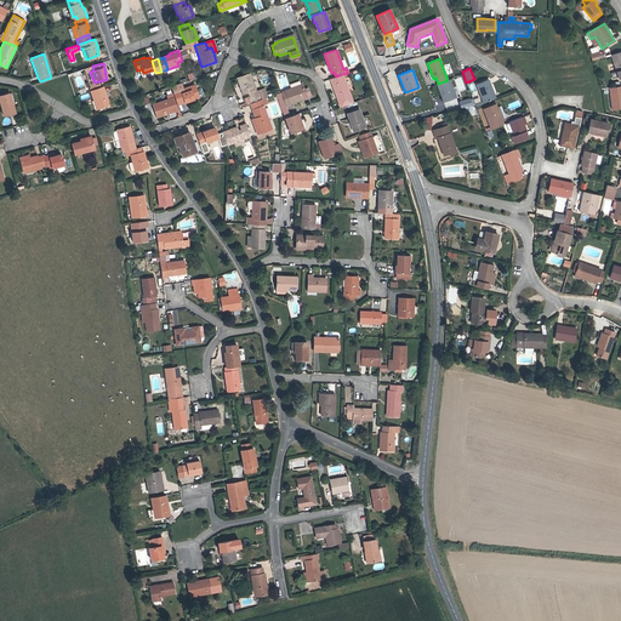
[(243,93),(249,92),(255,90),(250,73),(245,74),(238,78),(243,93)]
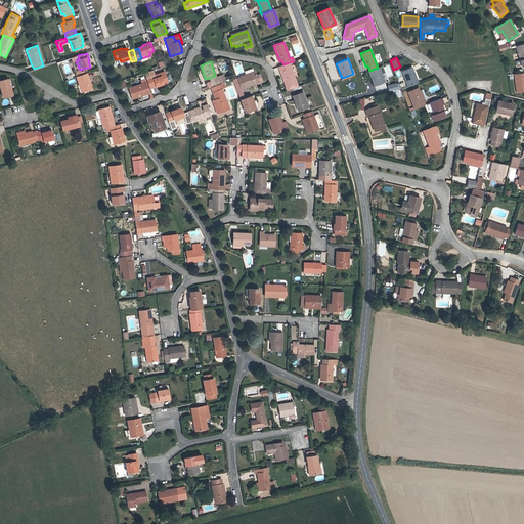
[(278,67),(287,87),(297,84),(289,62),(284,64),(278,67)]
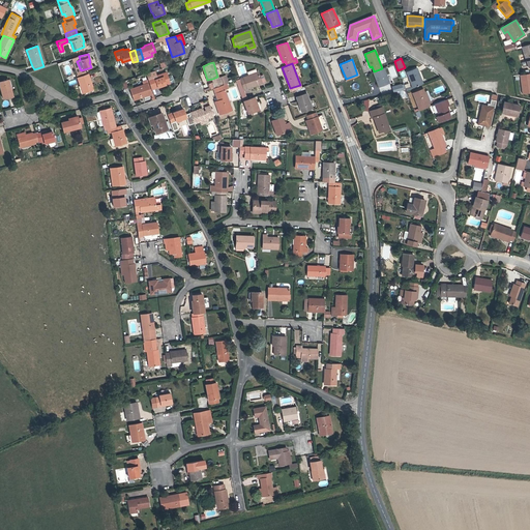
[(374,71),(373,71),(379,87),(389,83),(383,67),(382,68),(374,71)]
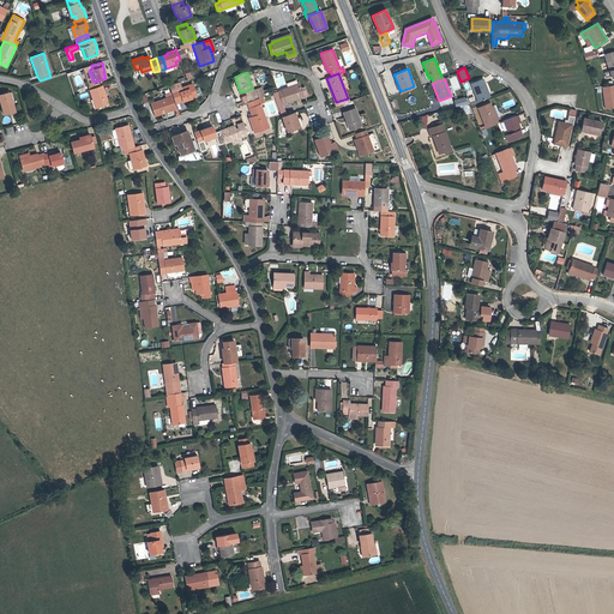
[(471,84),(479,101),(489,97),(483,79),(471,84)]
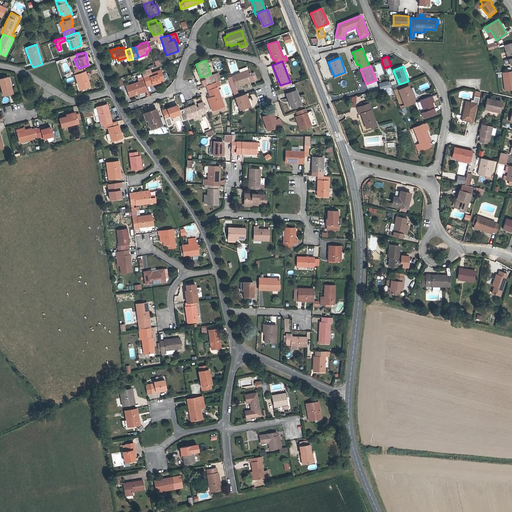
[(141,71),(143,76),(146,86),(164,80),(161,70),(151,73),(149,68),(141,71)]
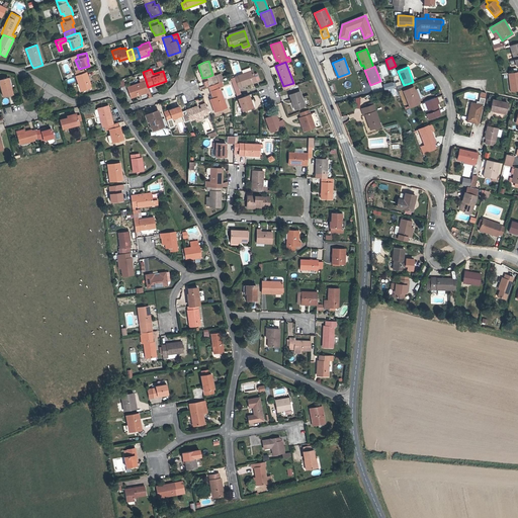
[(252,70),(234,77),(238,86),(238,87),(256,81),(252,70)]
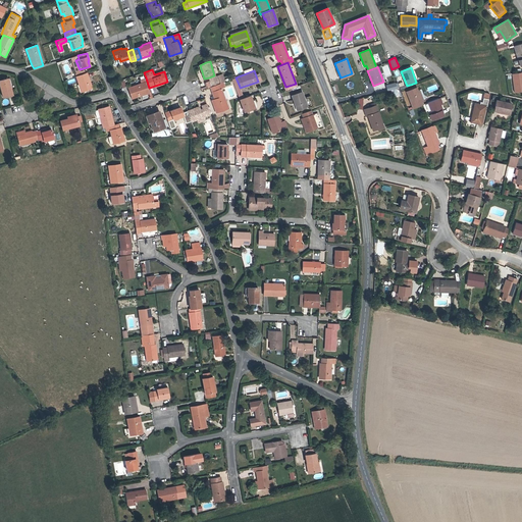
[(521,90),(521,71),(512,73),(515,92),(521,90)]
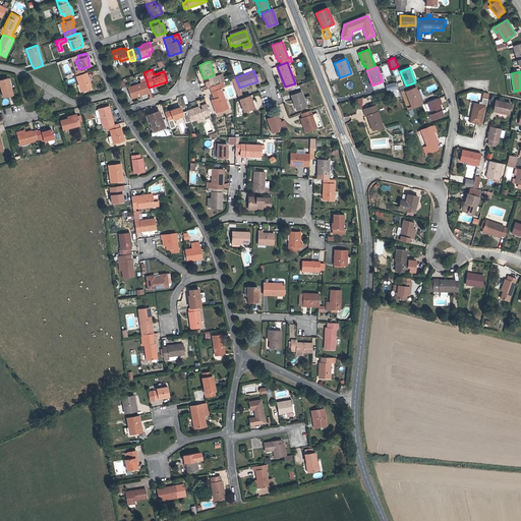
[(87,72),(82,74),(75,76),(81,92),(92,88),(87,72)]
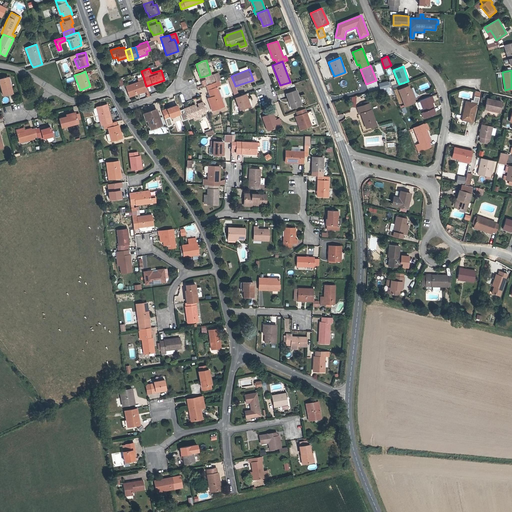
[(219,80),(220,80),(217,73),(211,75),(205,77),(206,80),(208,84),(219,80)]
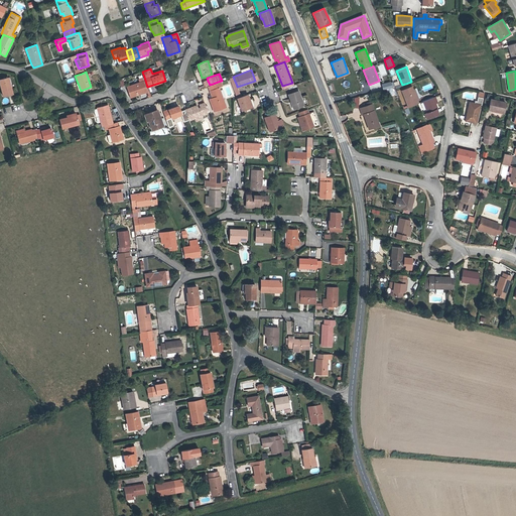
[(0,85),(3,97),(13,94),(8,78),(0,80),(0,85)]
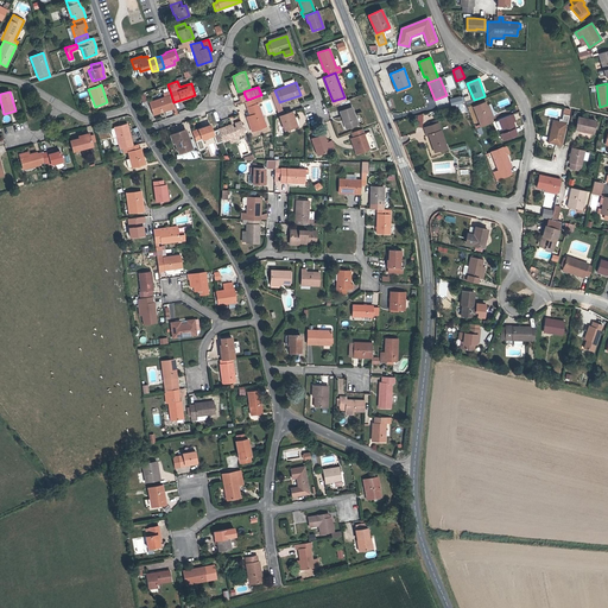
[(170,95),(150,102),(153,114),(173,108),(175,112),(177,111),(175,103),(173,105),(170,95)]
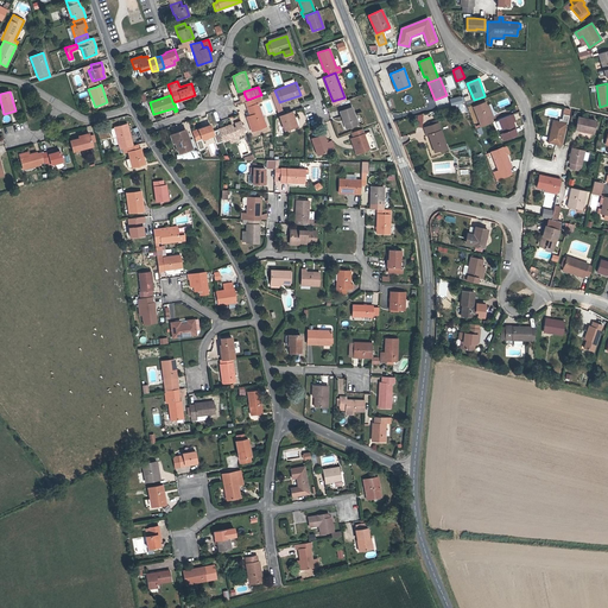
[(246,101),(249,111),(251,115),(247,116),(252,132),(266,127),(258,103),(261,101),(260,95),(247,100),(246,101)]
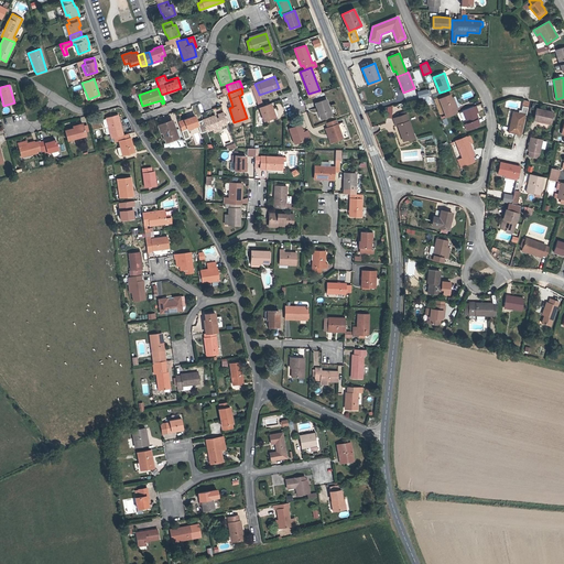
[(429,89),(416,91),(418,98),(423,98),(424,106),(431,105),(429,89)]
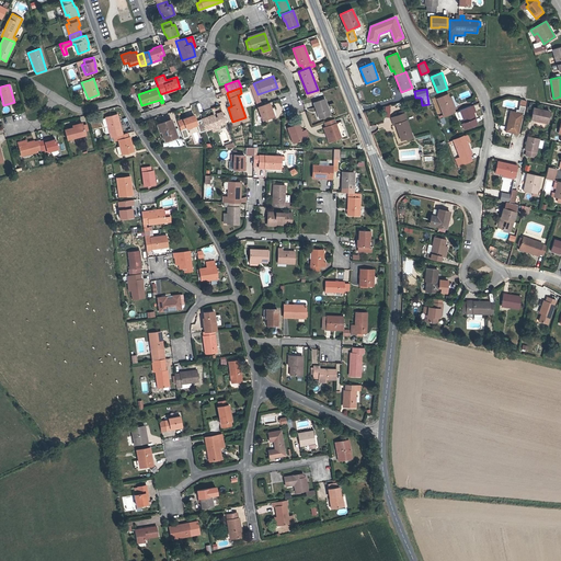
[(454,109),(453,107),(449,96),(448,94),(437,99),(443,115),(444,116),(456,112),(454,109)]
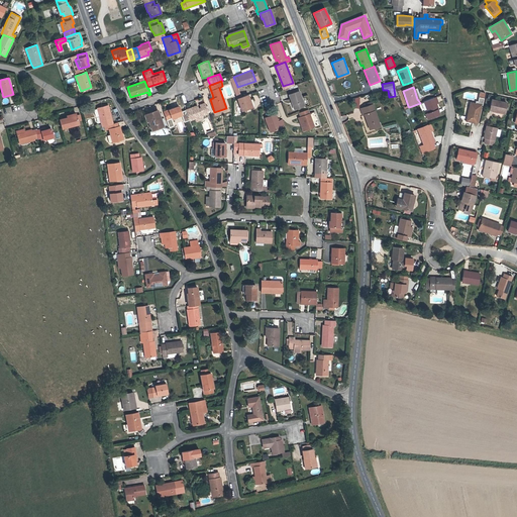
[(294,109),(304,105),(299,91),(289,95),(294,109)]
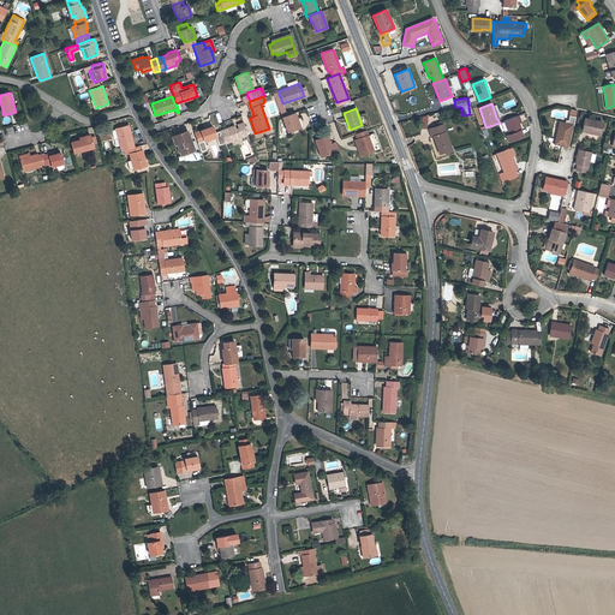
[(300,127),(297,118),(294,113),(287,115),(282,117),(288,132),(300,127)]
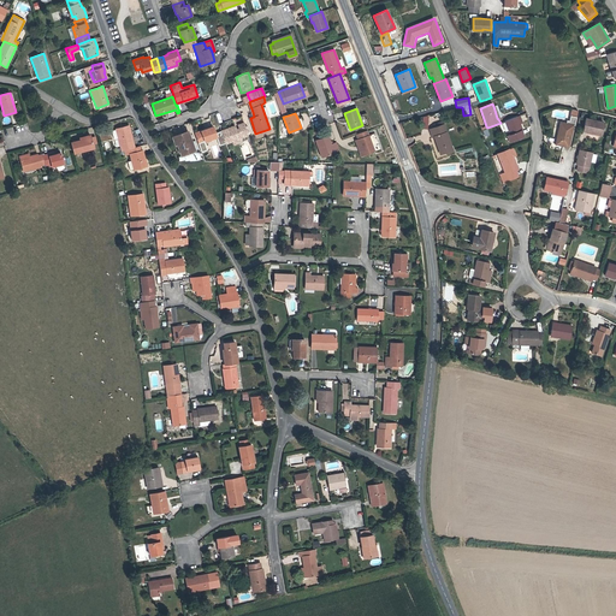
[(507,136),(509,141),(523,135),(521,130),(522,129),(517,116),(505,120),(510,134),(507,136)]
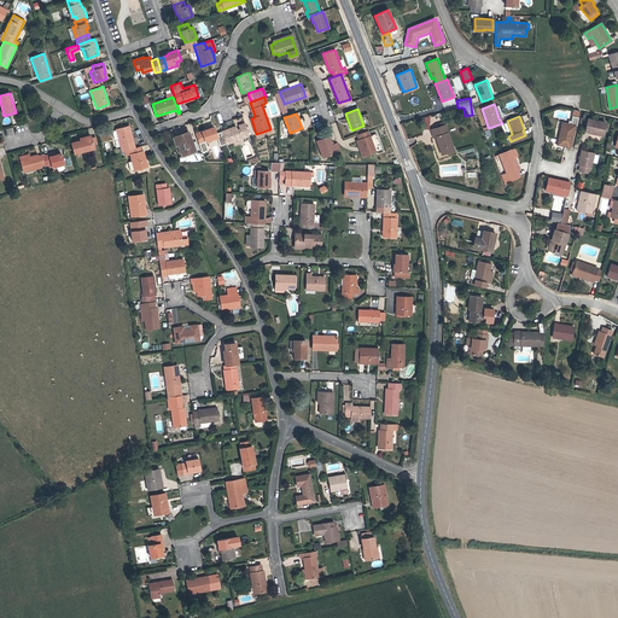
[(602,134),(605,123),(588,118),(586,130),(602,134)]
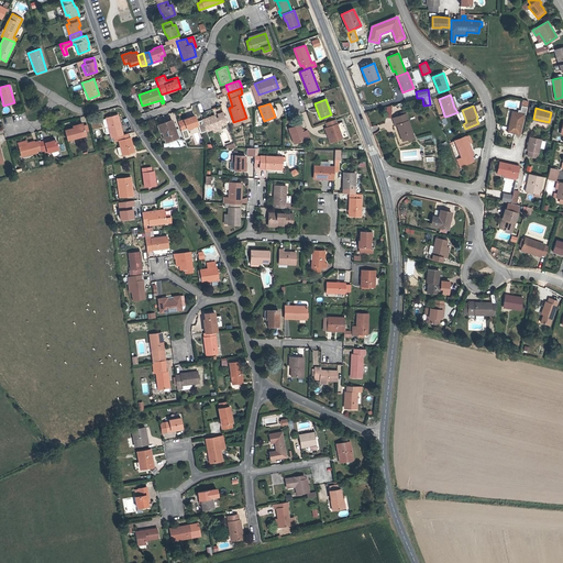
[(512,111),(508,132),(515,133),(519,134),(520,133),(523,113),(512,111)]
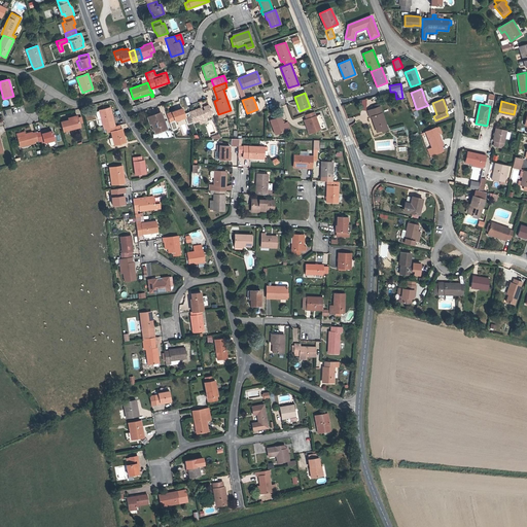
[(192,123),(200,119),(204,118),(212,115),(209,105),(204,107),(205,110),(202,110),(201,108),(189,112),(192,123)]
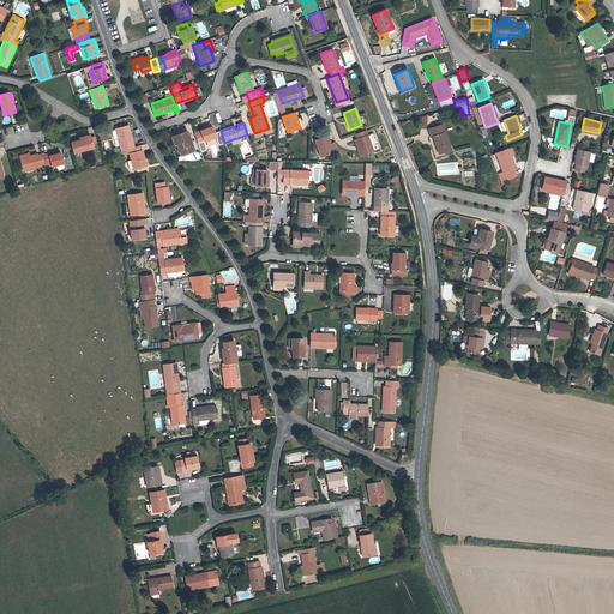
[(441,124),(428,128),(431,137),(433,136),(439,152),(445,151),(445,152),(451,150),(441,124)]
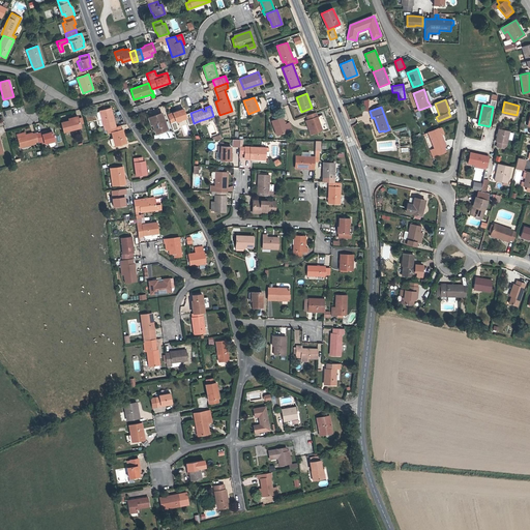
[(105,129),(107,128),(115,126),(110,108),(99,111),(105,129)]
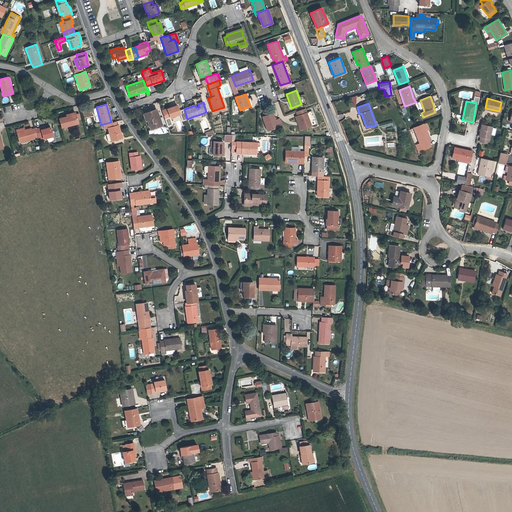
[(165,118),(174,115),(180,113),(177,105),(162,110),(165,118)]
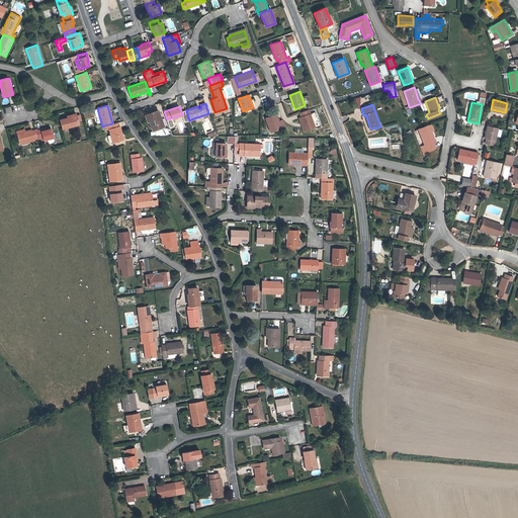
[(301,116),(300,117),(306,131),(315,126),(309,109),(299,112),(301,116)]
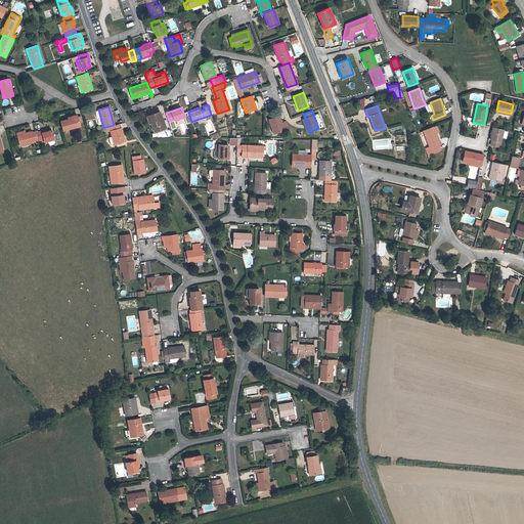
[(160,112),(148,116),(150,122),(155,131),(165,128),(160,112)]
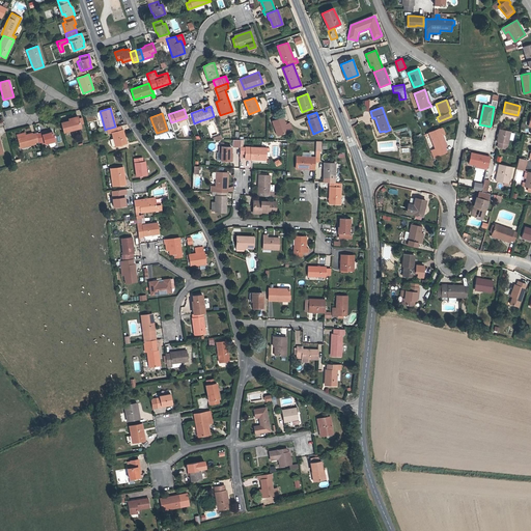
[(282,117),(273,120),(278,135),(292,130),(290,122),(285,124),(282,117)]
